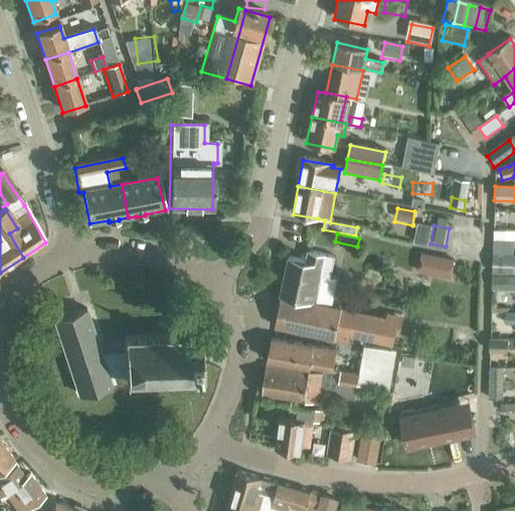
[(471,239),(455,241),(457,253),(472,251),(471,239)]
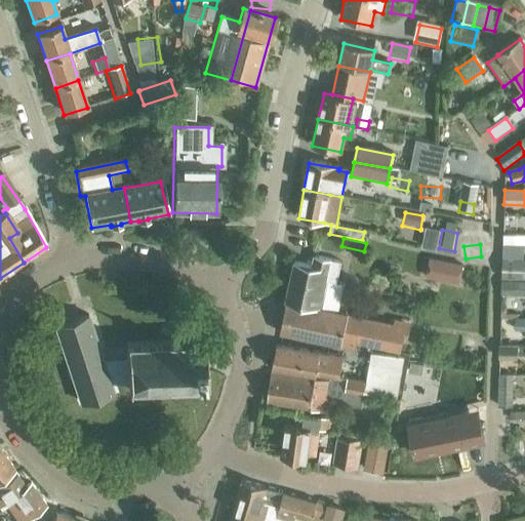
[(523,247),(518,246),(502,246),(501,280),(524,280),(524,262),(523,262),(523,247)]
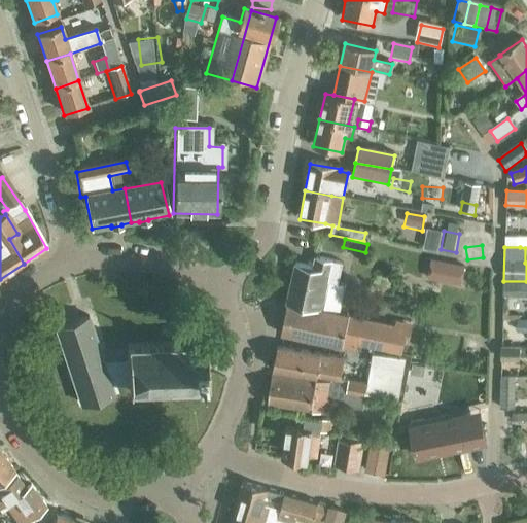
[(287,302),(287,304),(287,305),(331,314),(340,315),(345,288),(338,287),(342,265),(315,258),(313,269),(295,265),(287,302)]
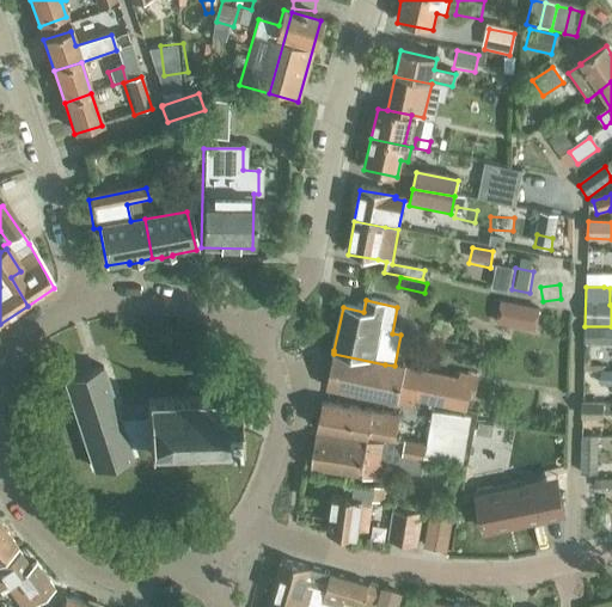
[(538,312),(515,307),(512,326),(533,331),(538,312)]
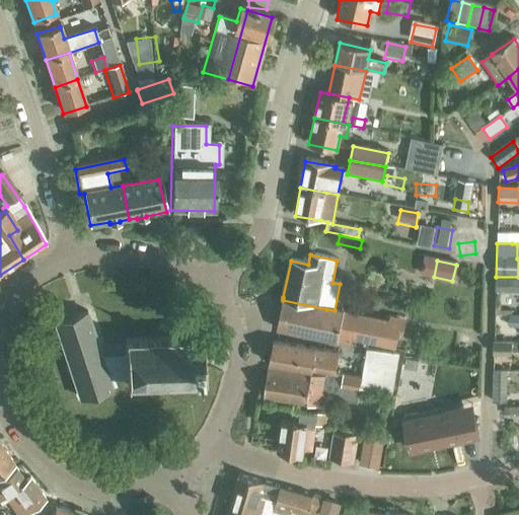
[(495,294),(518,294),(518,280),(495,280),(495,294)]
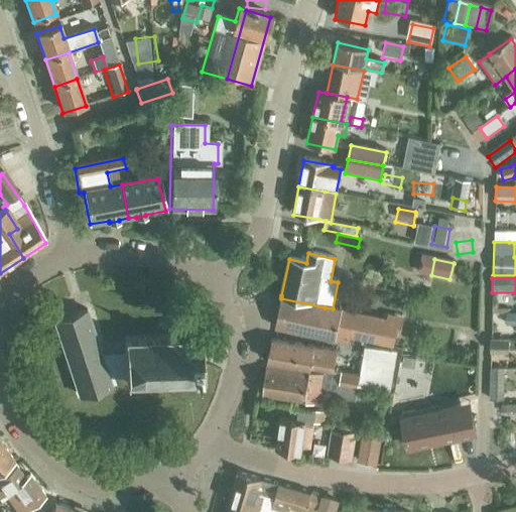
[(426,289),(423,307),(434,309),(437,291),(426,289)]
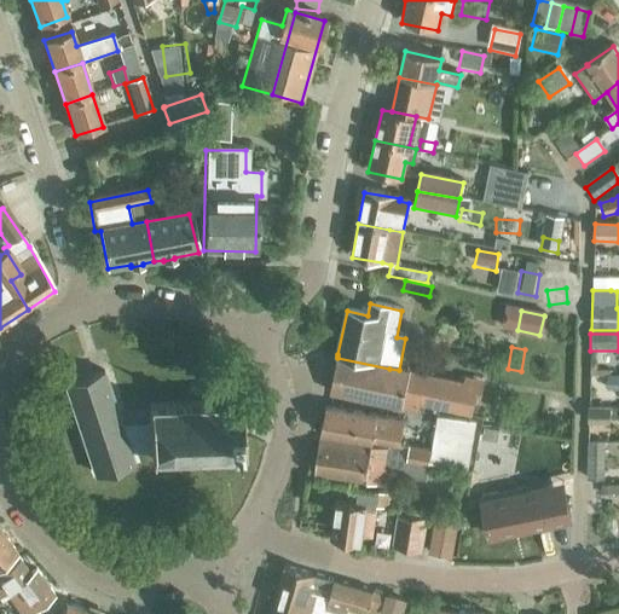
[(462,384),(389,369),(337,358),(330,394),(417,413),(418,406),(472,417),(475,400),(479,401),(484,382),(464,378),(462,384)]
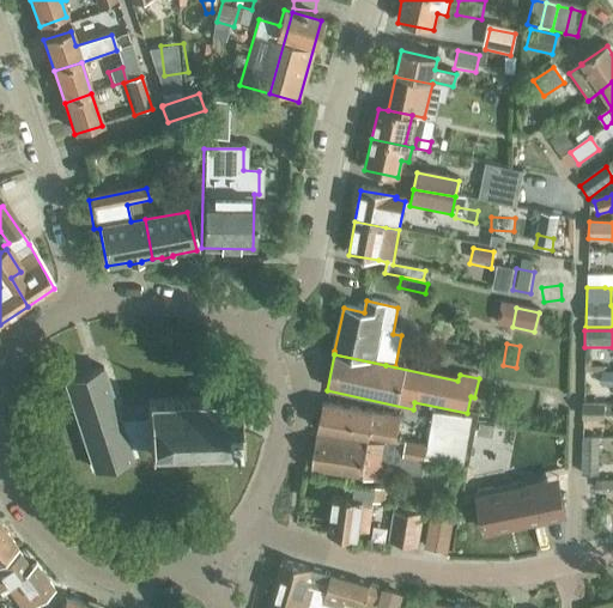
[(149,420),(121,421),(103,369),(62,382),(92,473),(133,460),(127,447),(150,447),(150,457),(240,453),(238,401),(147,403),(149,420)]
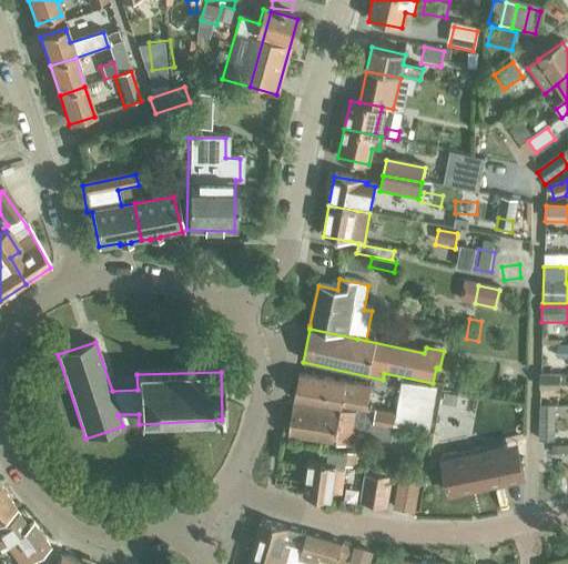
[(556,361),(567,360),(567,346),(556,346),(556,361)]
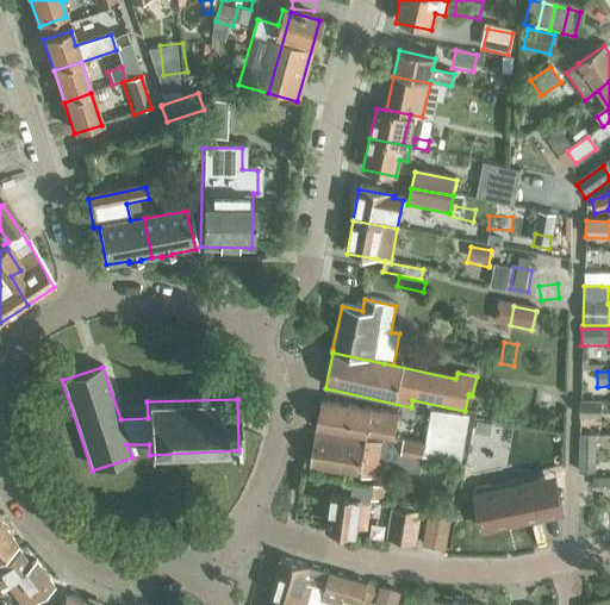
[(367,435),(393,441),(398,418),(321,404),(316,428),(366,437),(367,435)]
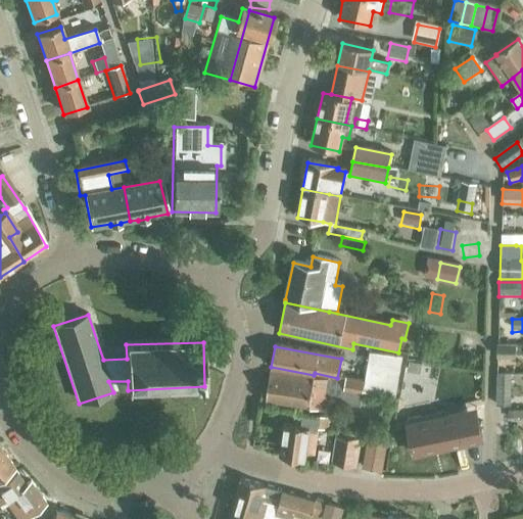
[(497,359),(514,360),(514,347),(497,346),(497,359)]
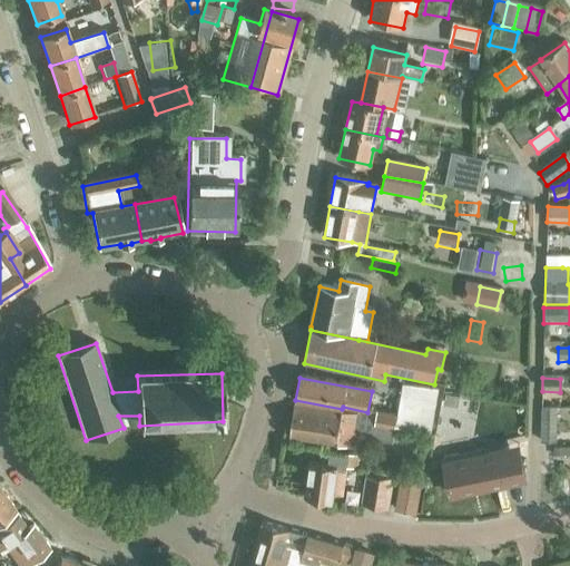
[(395,417),(393,429),(429,435),(435,390),(400,386),(395,417)]
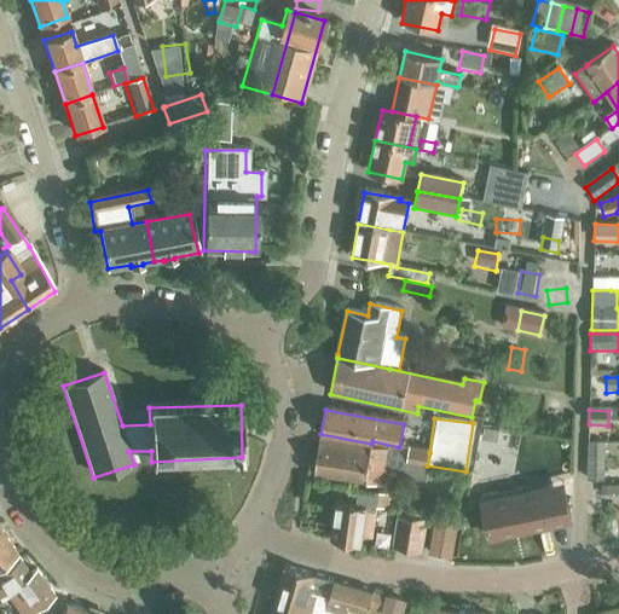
[(314,476),(383,487),(389,451),(319,440),(314,476)]
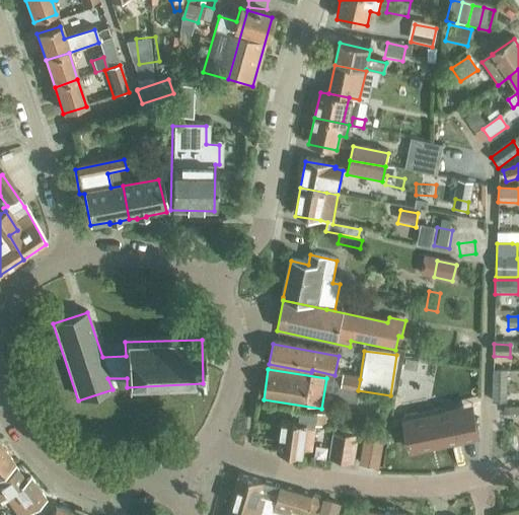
[(493,403),(505,405),(506,372),(494,372),(493,403)]
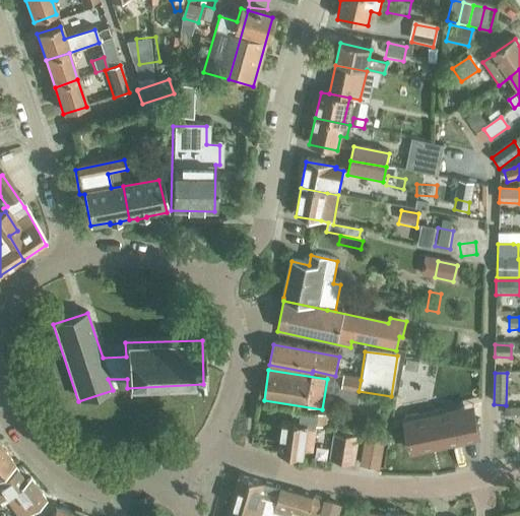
[(361,380),(342,378),(340,392),(358,394),(359,391),(361,380)]
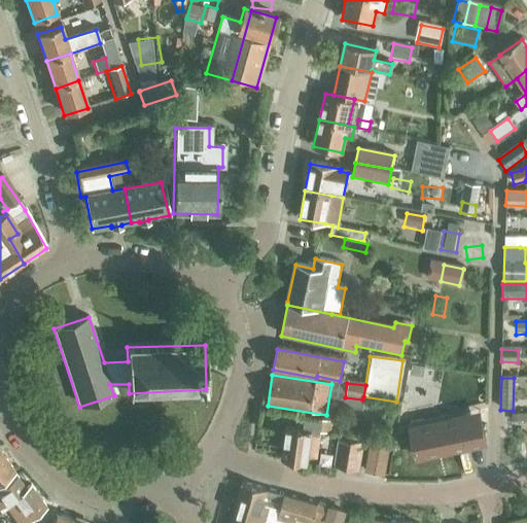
[(448,420),(411,428),(417,458),(485,445),(482,426),(479,414),(448,420)]
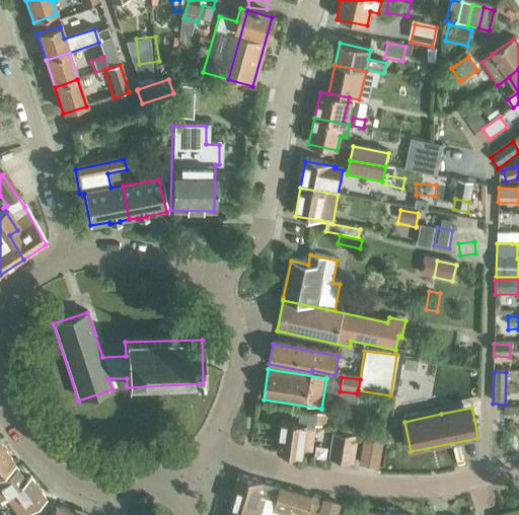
[(310,445),(312,445),(314,430),(307,429),(307,427),(282,423),(278,452),(303,456),(304,449),(310,450),(310,445)]
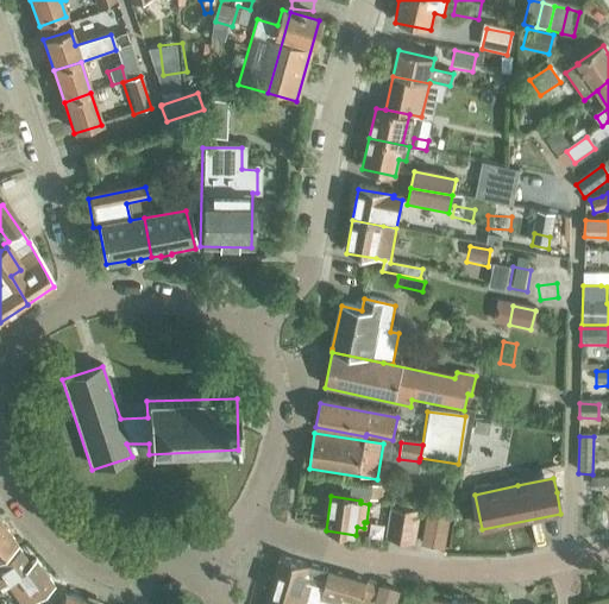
[(388,532),(416,536),(421,507),(393,502),(388,532)]
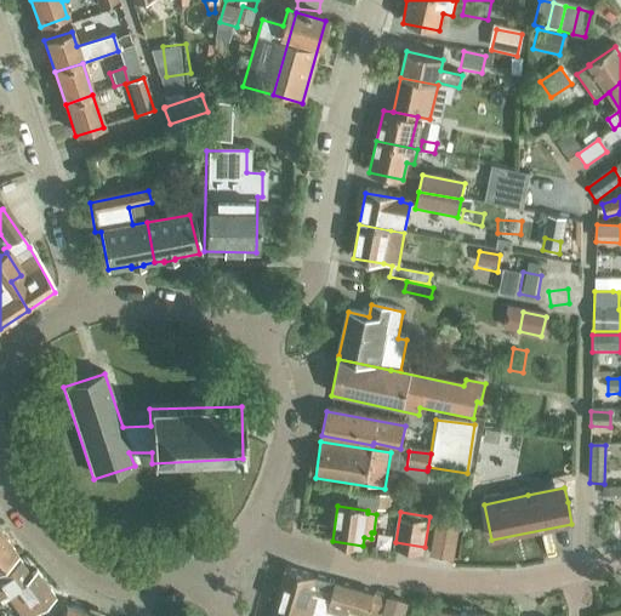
[(429,557),(453,562),(459,530),(434,525),(429,557)]
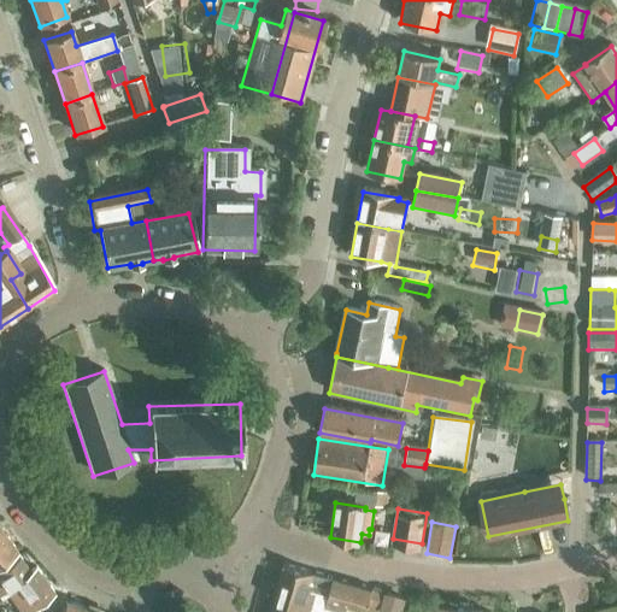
[(0,565),(17,553),(0,530),(0,565)]
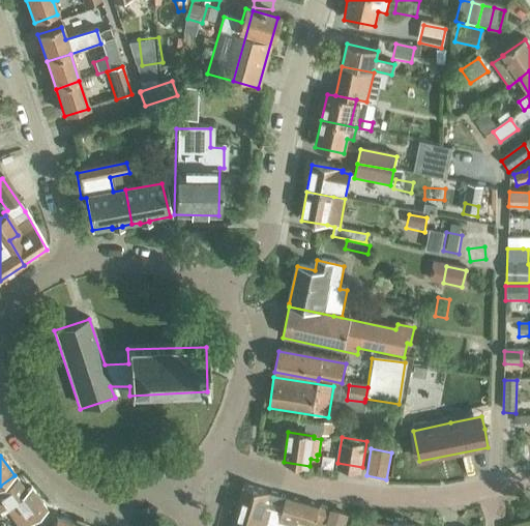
[(30,490),(25,493),(16,480),(0,492),(0,512),(4,509),(16,525),(29,525),(28,523),(45,512),(30,490)]
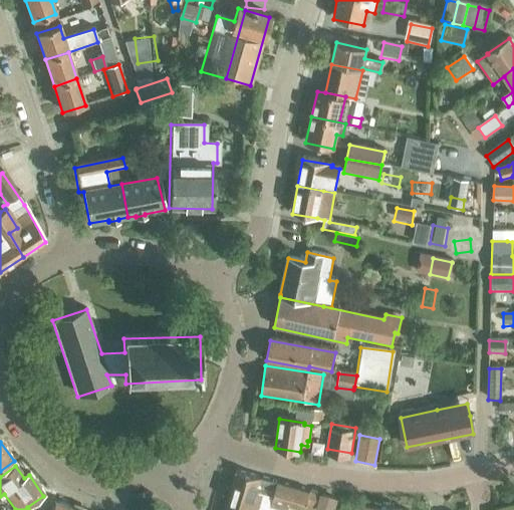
[(287,509),(288,506),(299,509),(314,509),(318,495),(236,472),(224,509),(287,509)]
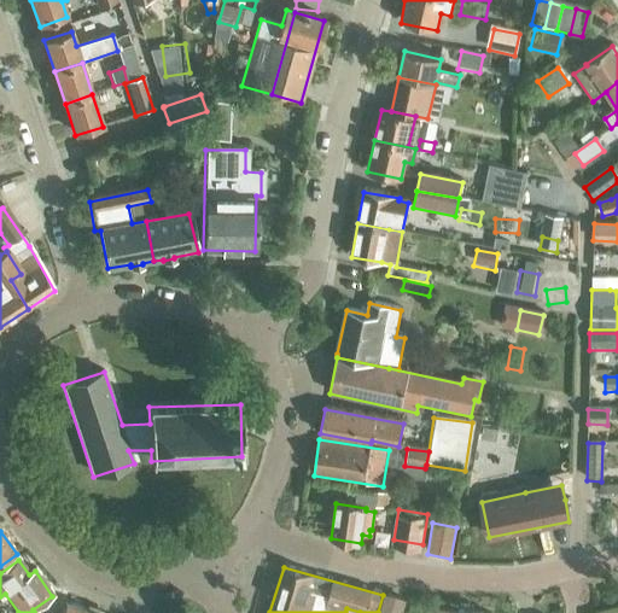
[(382,612),(401,612),(403,601),(386,596),(382,612)]
